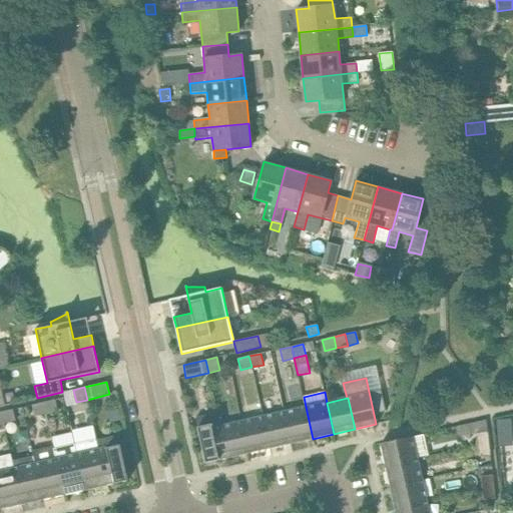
[(55,400),(43,403),(46,414),(57,411),(55,400)]
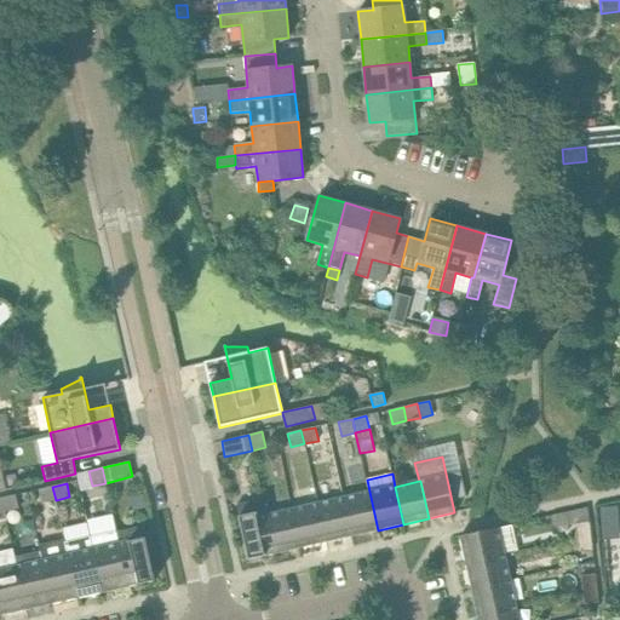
[(56,500),(52,487),(39,489),(41,504),(56,500)]
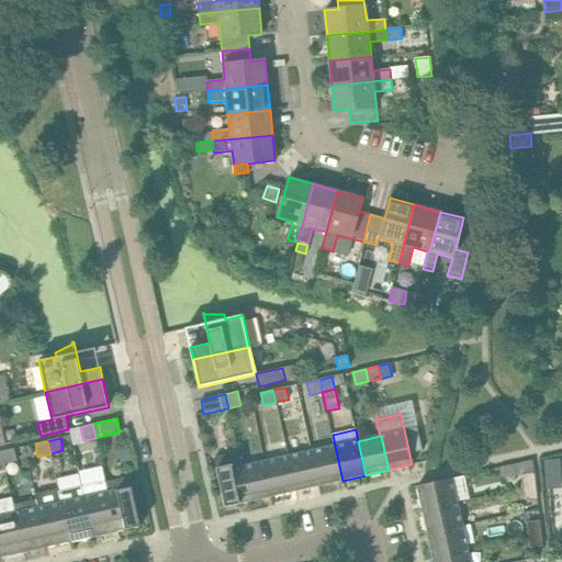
[(343,481),(335,446),(312,451),(319,485),(343,481)]
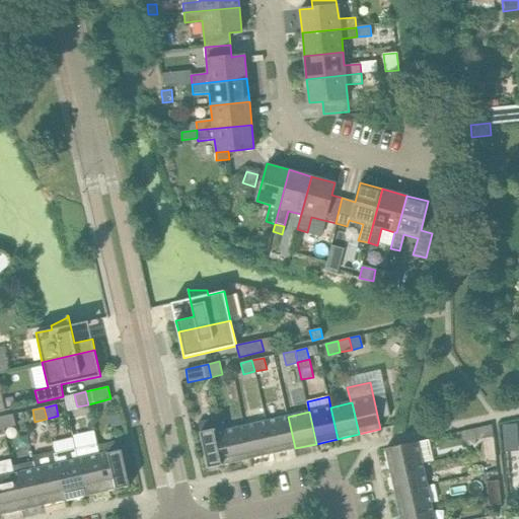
[(13,415),(1,417),(4,428),(15,426),(13,415)]
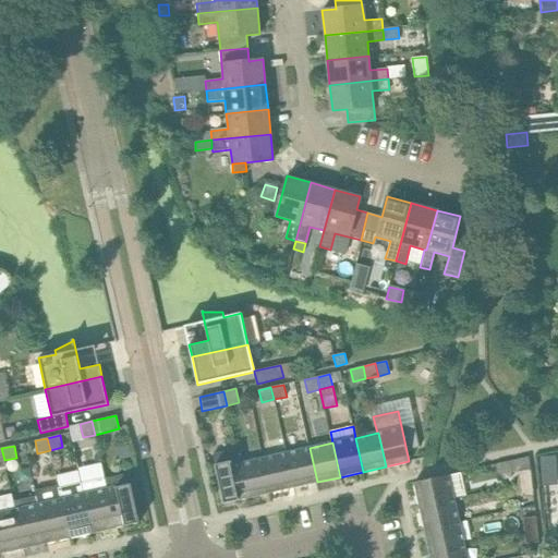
[(310,448),(287,453),(294,487),(317,482),(310,448)]
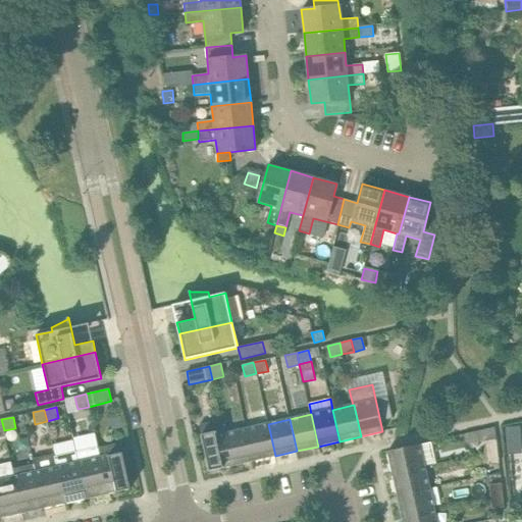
[(275,456),(268,424),(246,429),(253,461),(275,456)]
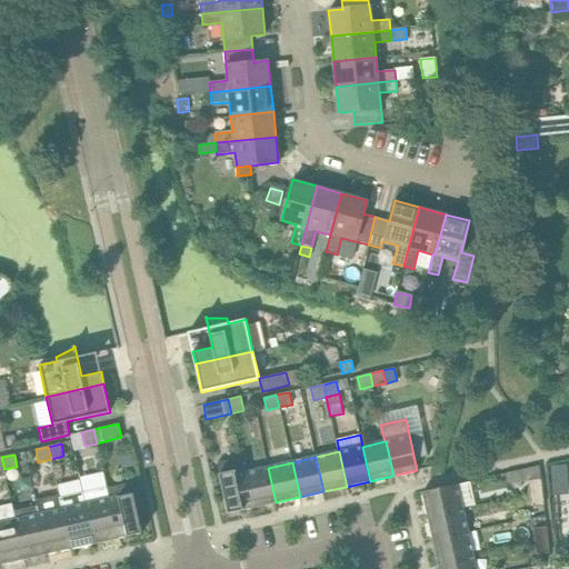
[(566,466),(548,468),(550,495),(568,492),(566,466)]
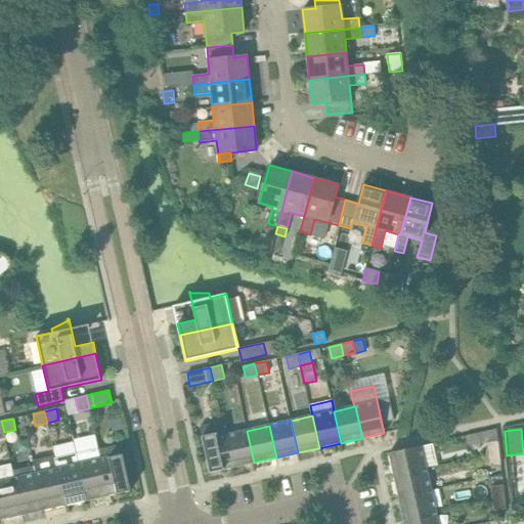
[(247,431),(225,436),(232,468),(254,463),(247,431)]
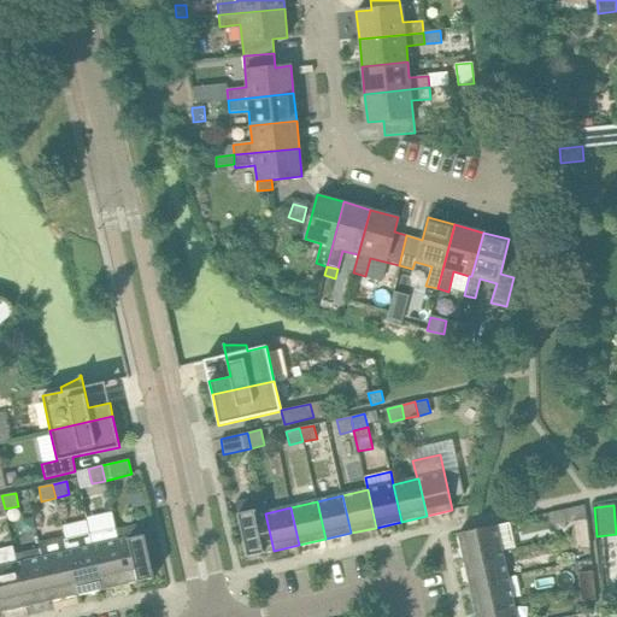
[(274,551),(265,513),(256,515),(254,510),(238,513),(247,557),(274,551)]
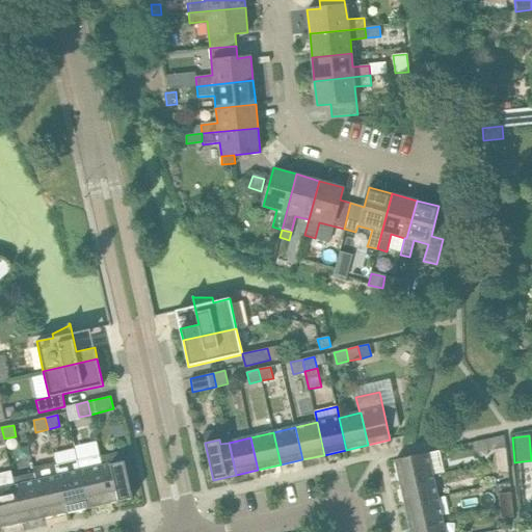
[(495,461),(507,460),(506,448),(494,449),(495,461)]
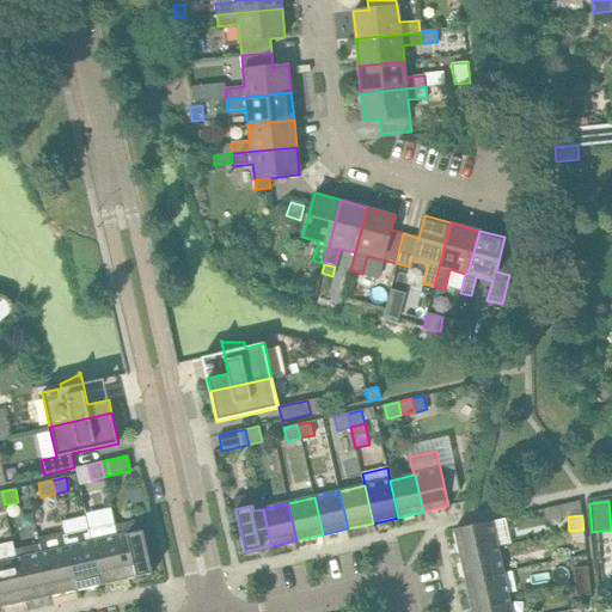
[(459,555),(497,546),(491,521),(453,530),(459,555)]
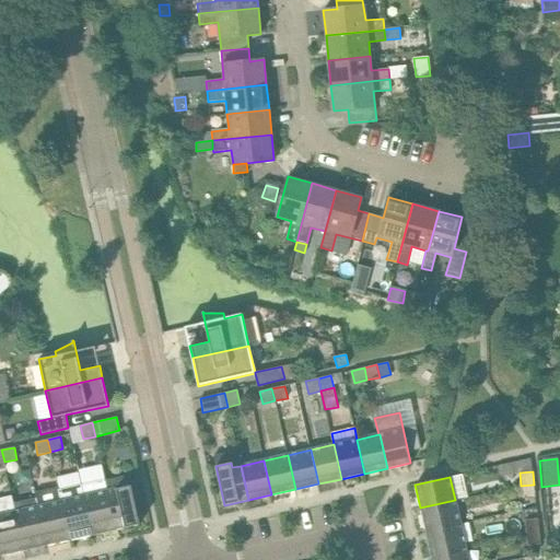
[(535,497),(534,485),(521,486),(523,499),(535,497)]
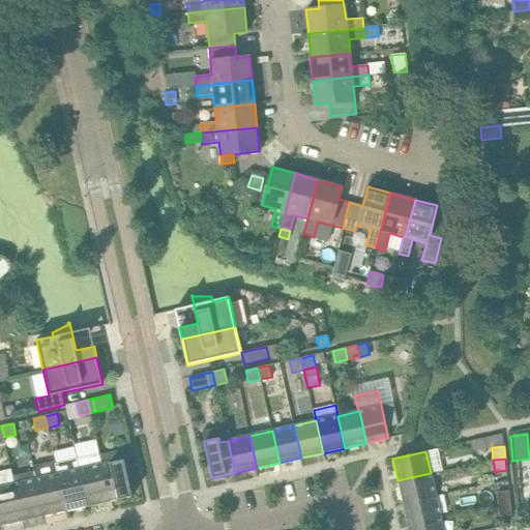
[(124,460),(101,465),(110,501),(133,496),(124,460)]
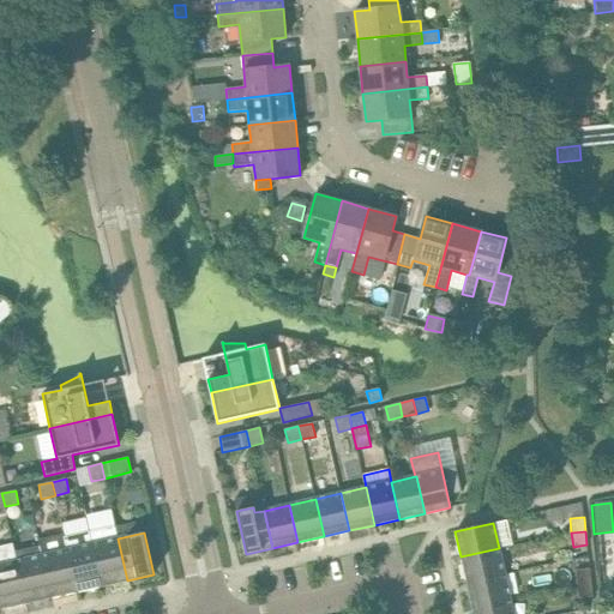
[(77,593),(67,549),(64,534),(38,540),(40,546),(52,597),(77,593)]
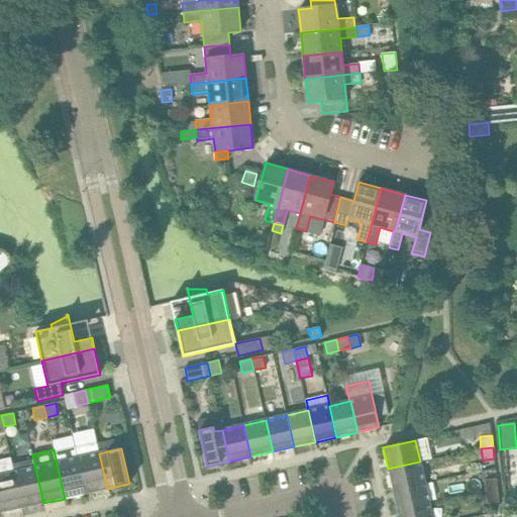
[(107,489),(99,453),(78,457),(86,494),(107,489)]
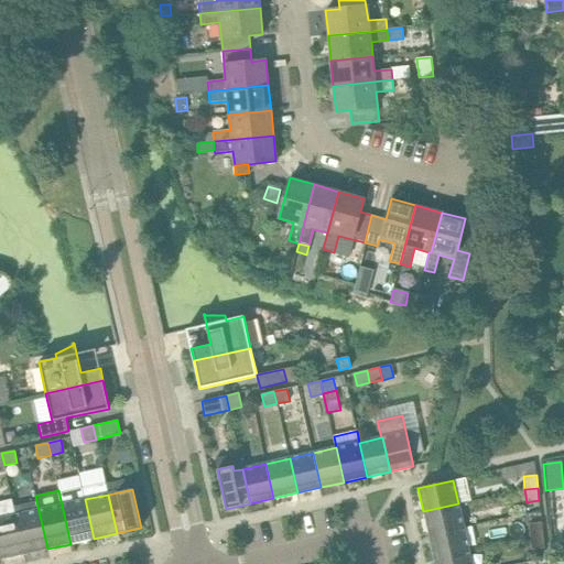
[(85,499),(62,505),(71,544),(94,539),(85,499)]
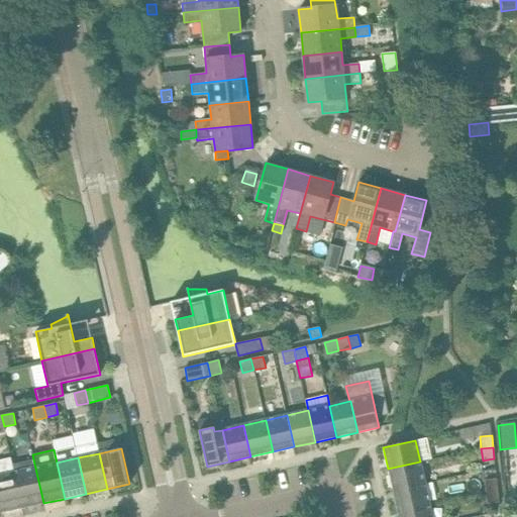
[(43,503),(33,459),(12,464),(14,473),(22,508),(43,503)]
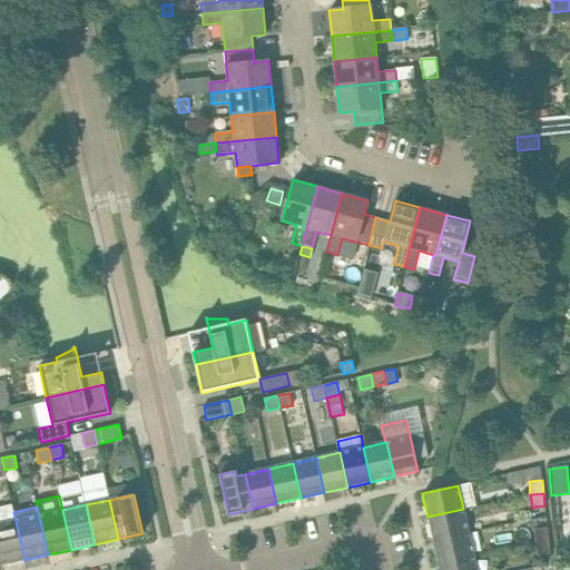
[(463,509),(428,517),(433,540),(468,532),(464,517),(463,509)]
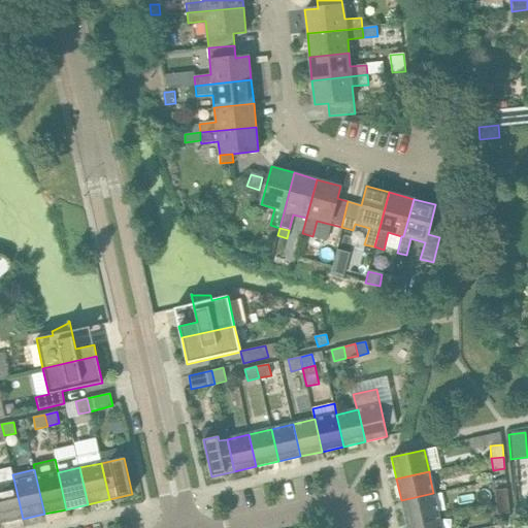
[(14,483),(0,485),(0,520),(1,524),(23,519),(14,483)]
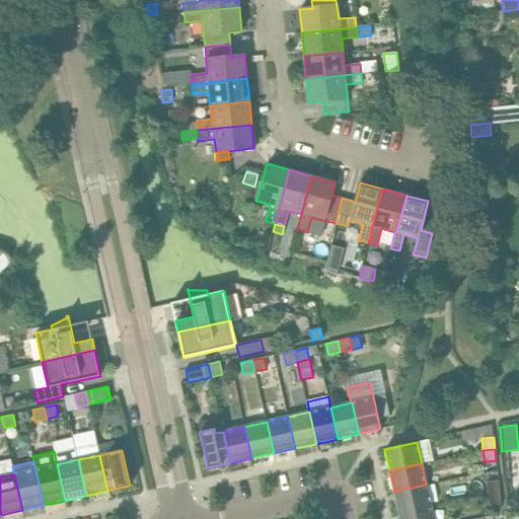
[(488,494),(500,493),(498,480),(487,482),(488,494)]
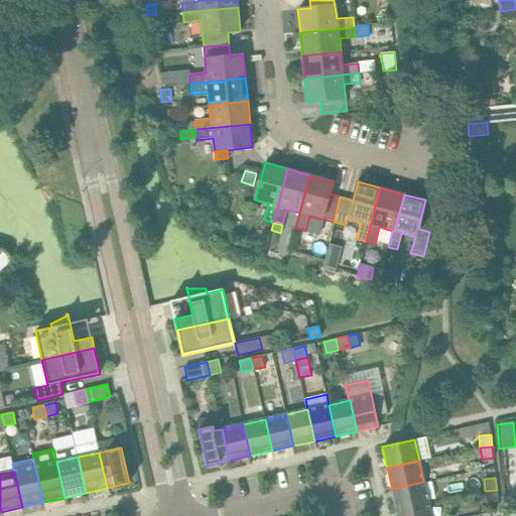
[(423,482),(392,489),(397,510),(428,503),(423,482)]
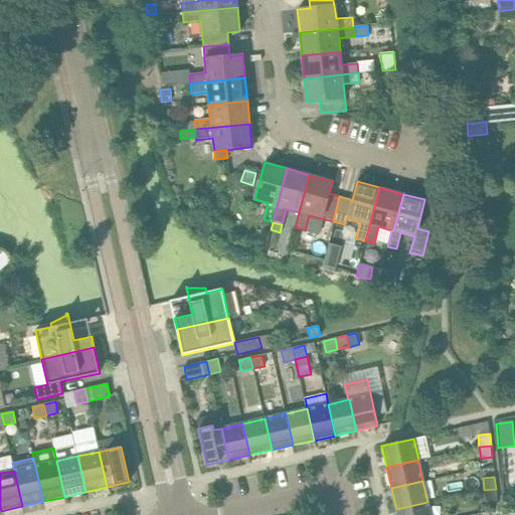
[(496,489),(484,490),(486,502),(497,500),(496,489)]
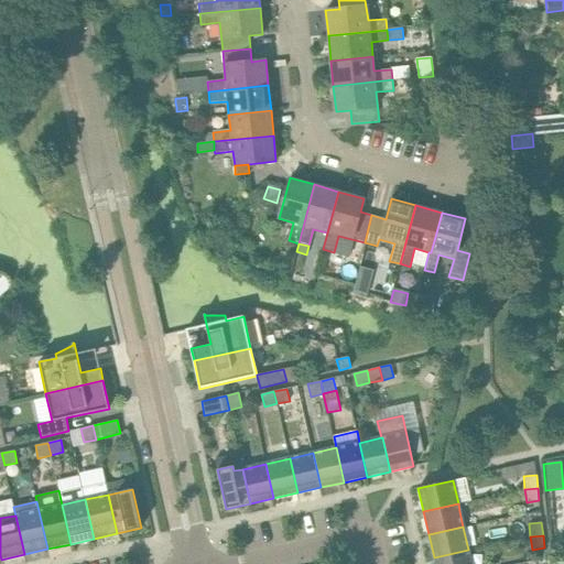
[(470,563),(468,550),(434,557),(435,563),(470,563)]
